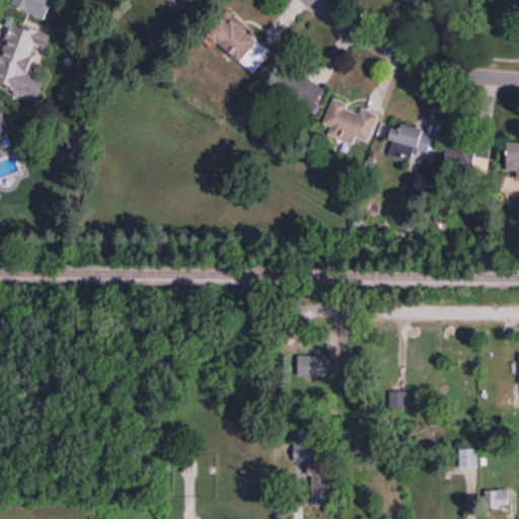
[(13,0),(13,1),(40,14),(45,0),(13,0)]
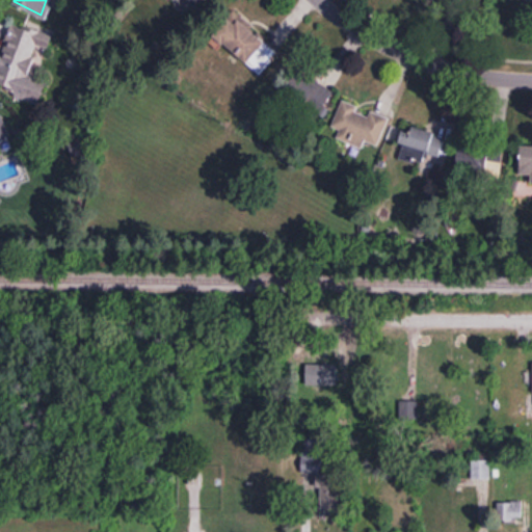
[(186,0),(193,10),(207,0),(186,0)]
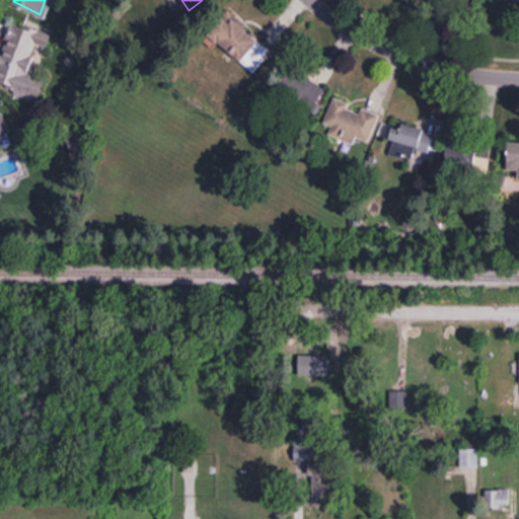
[(225,13),(209,30),(250,65),(265,46),(225,13)]
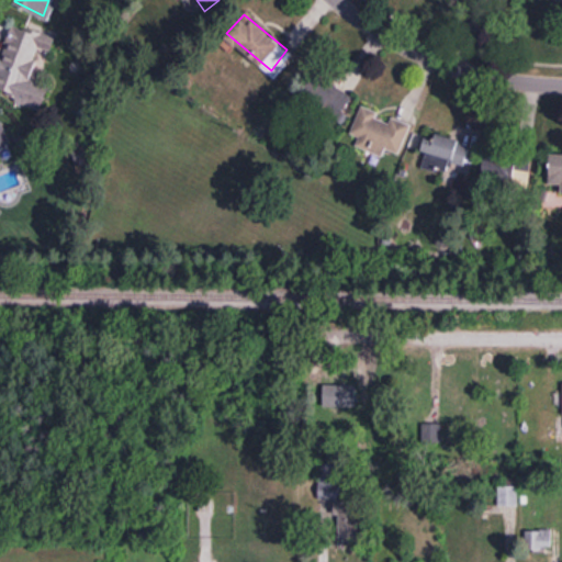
[(9,24),(0,48),(0,85),(37,103),(47,82),(27,74),(36,43),(47,47),(49,35),(9,24)]
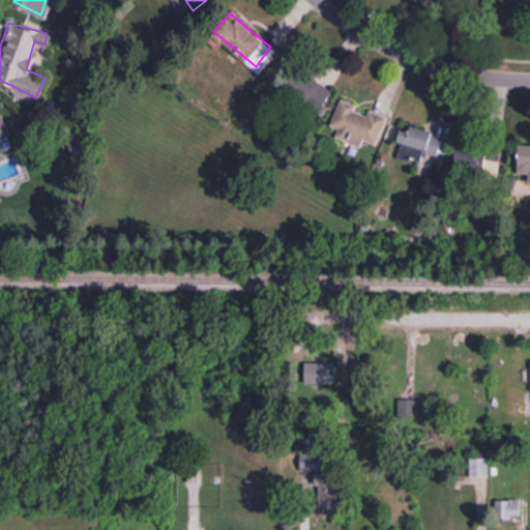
[(297,69),(284,89),(316,111),(326,90),(297,69)]
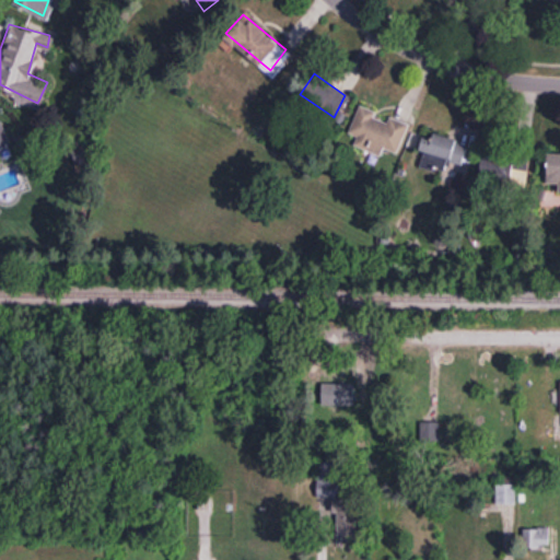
[(361,111),(352,133),(392,149),(401,125),(361,111)]
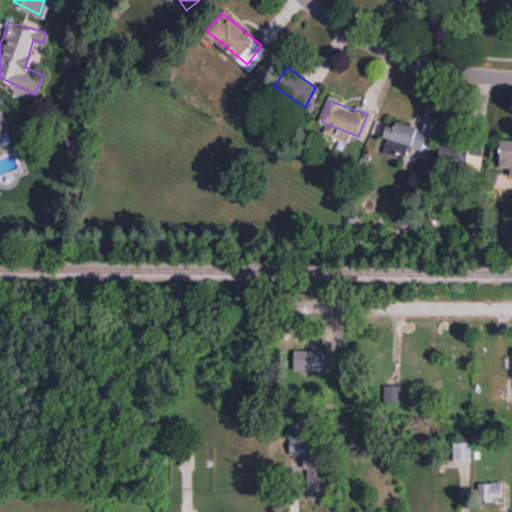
[(0,112),(0,136),(9,134),(2,112),(0,112)]
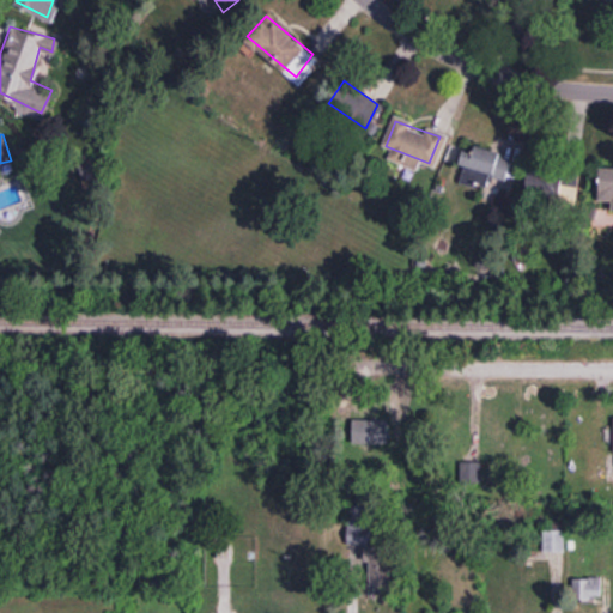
[(465,143),(457,162),(502,176),(508,156),(465,143)]
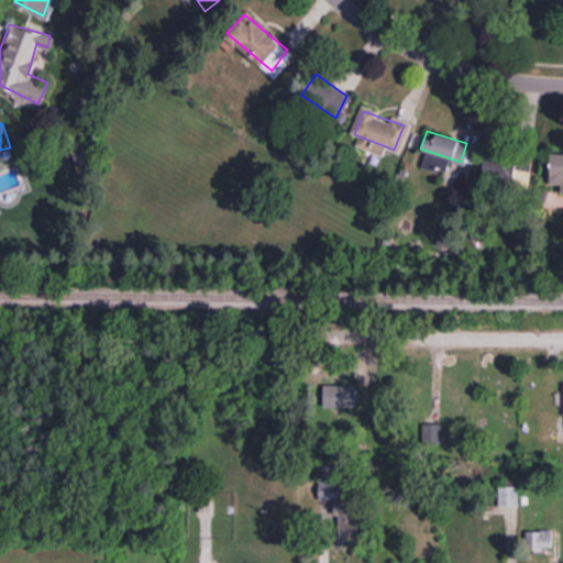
[(484,155),(482,174),(509,176),(511,163),(528,168),(529,153),(492,147),(484,155)]
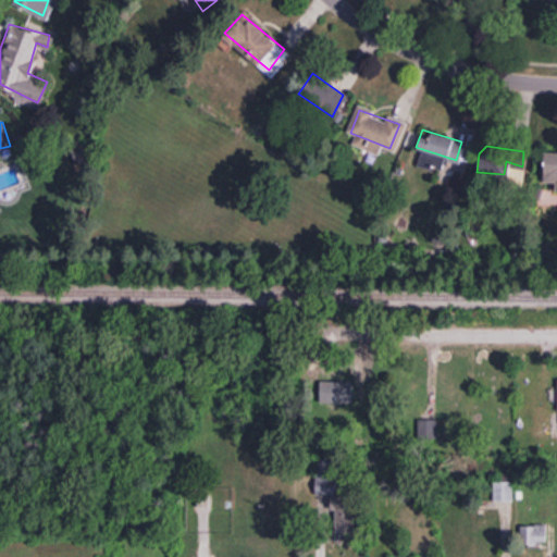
[(556,151),(545,152),(545,183),(556,182),(556,151)]
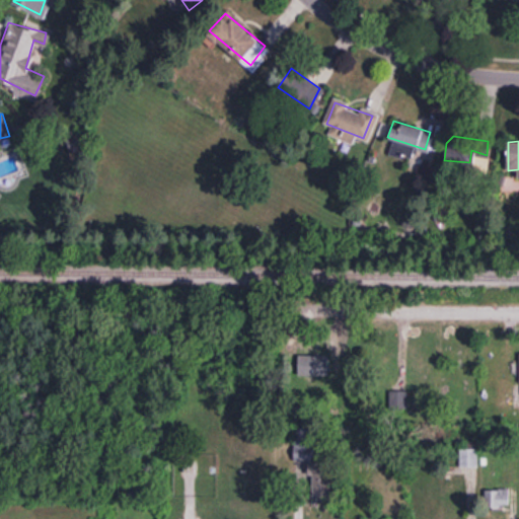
[(477,450),(459,450),(459,467),(477,467),(477,450)]
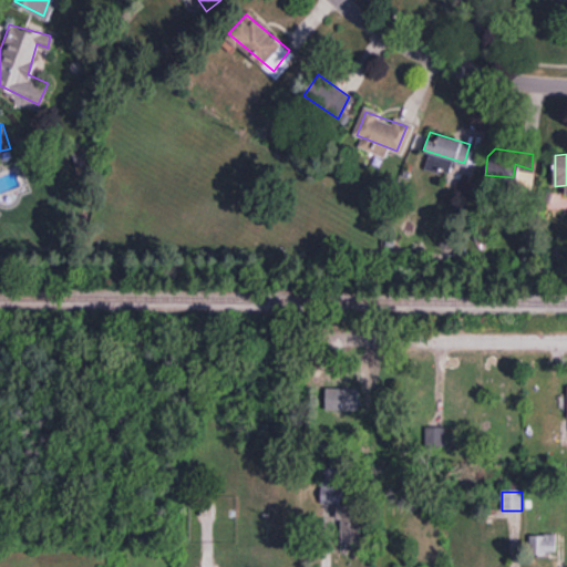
[(362,554),(362,506),(341,506),(341,554),(362,554)]
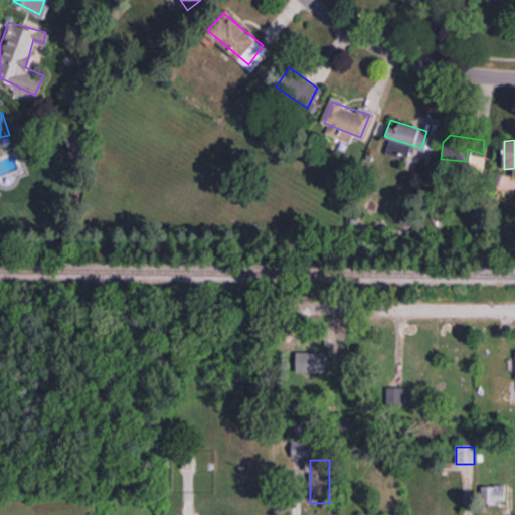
[(487,486),(487,506),(506,506),(506,486),(487,486)]
